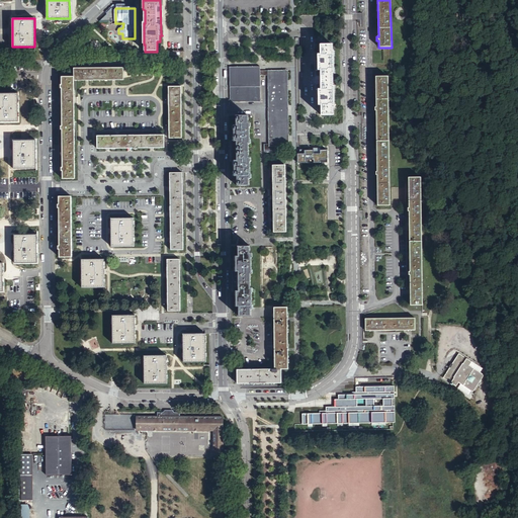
[(321,116),(333,115),(333,109),(334,108),(334,86),(333,86),(333,74),(334,74),(334,53),(332,52),(332,46),(320,46),(320,56),(318,56),(318,62),(316,62),(316,81),(316,100),(319,100),(319,106),(321,106),(321,116)]
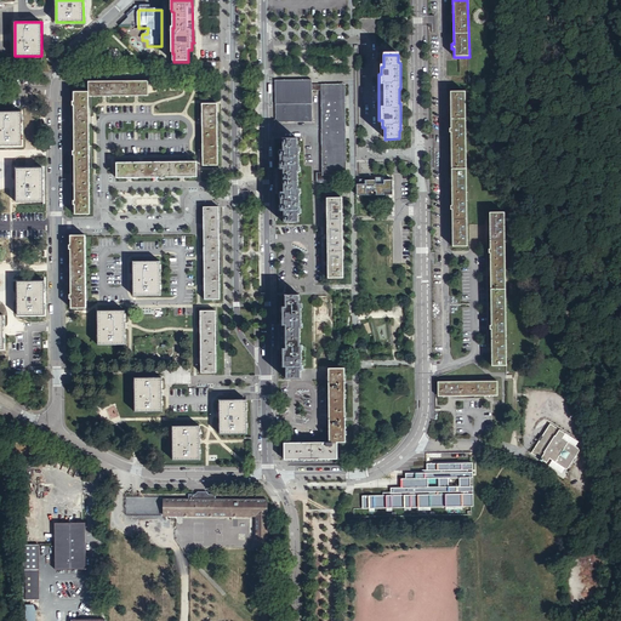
[(312,87),(312,85),(312,80),(277,81),(277,102),(275,102),(275,123),(313,121),(313,91),(312,91),(312,87)]
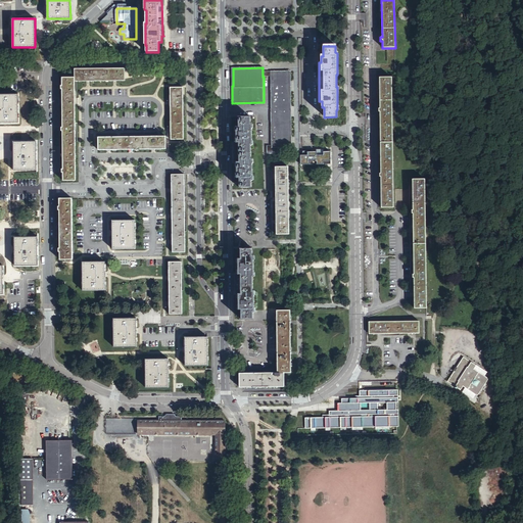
[(75,82),(125,81),(125,68),(75,69),(75,78),(75,82)]
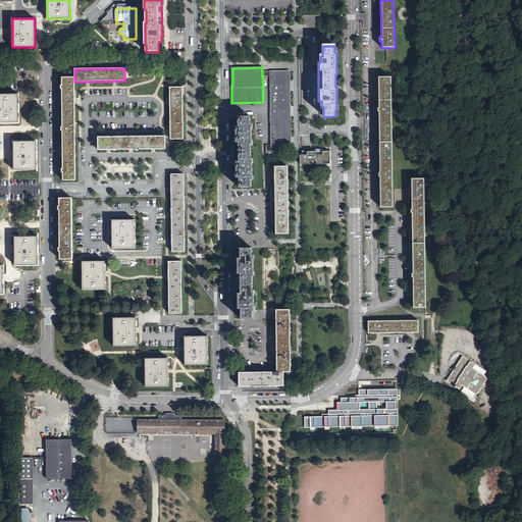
[(281,143),(288,143),(286,73),(270,74),(271,146),(266,146),(266,154),(281,154),(281,146),(281,143)]
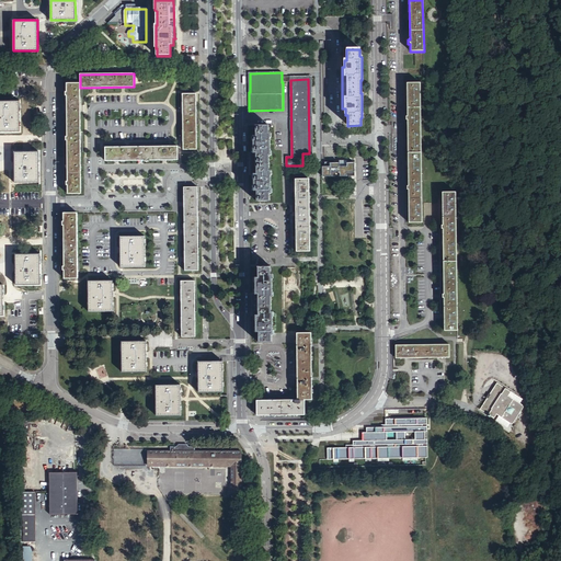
[(81,194),(80,88),(80,83),(67,84),(67,92),(65,92),(65,96),(67,96),(67,137),(66,137),(66,141),(68,141),(68,182),(66,182),(66,186),(68,186),(68,194),(81,194)]
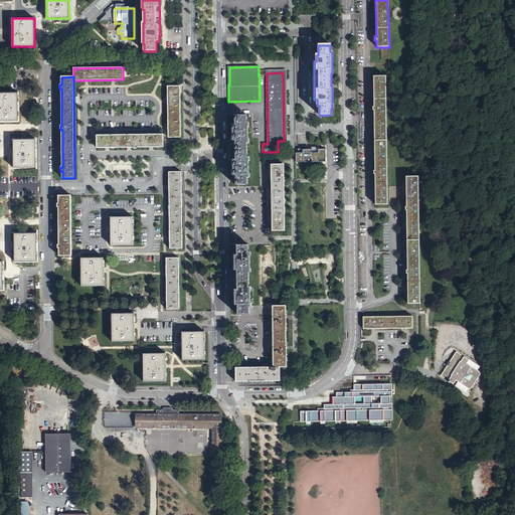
[(375,204),(387,204),(385,76),(373,76),(374,108),(372,108),(372,111),(374,111),(375,171),(372,171),(373,175),(375,175),(375,204)]
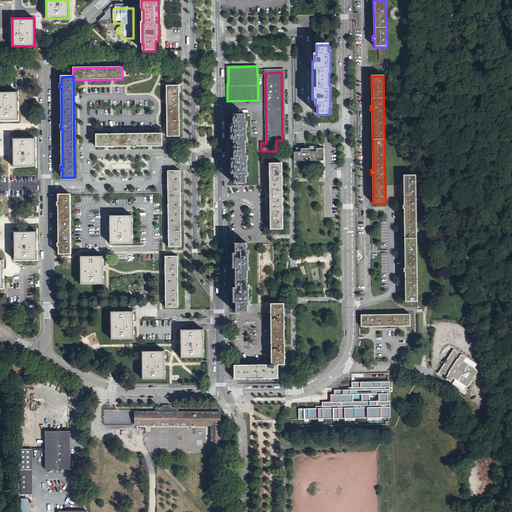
[(167,137),(180,137),(179,86),(167,86),(167,137)]
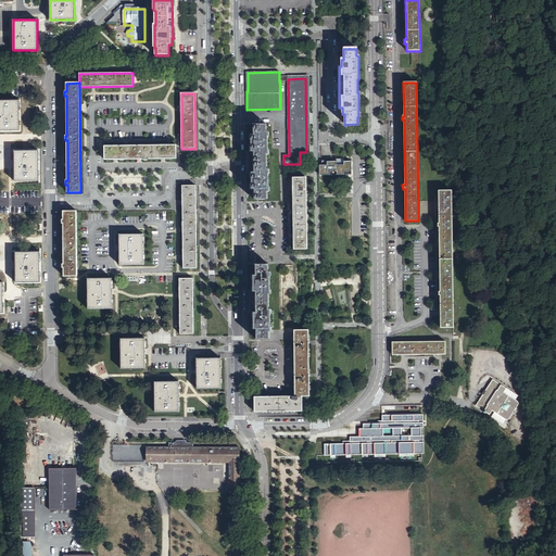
[(0,130),(20,130),(19,100),(0,100),(0,130)]
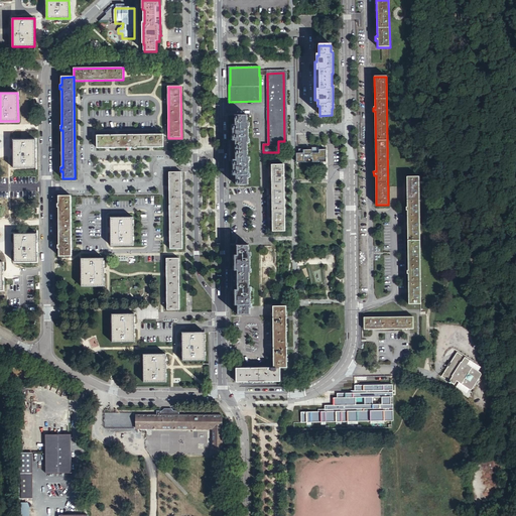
[(237,185),(249,185),(249,178),(250,178),(250,157),(248,157),(248,144),(249,144),(249,123),(248,123),(247,116),(236,116),(236,126),(233,126),(233,132),(231,132),(232,170),(234,170),(234,176),(236,176),(237,185)]
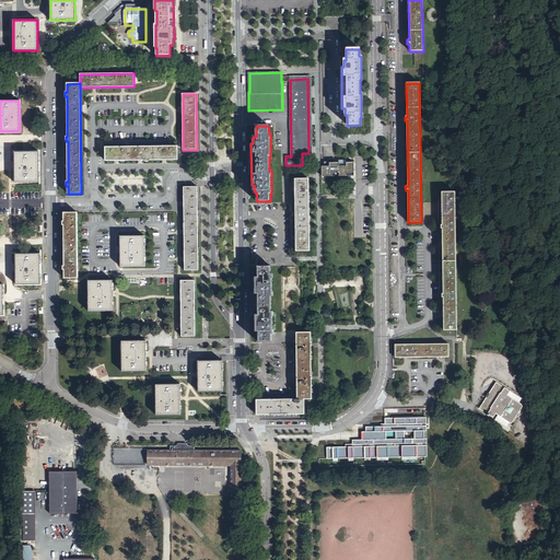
[(106,161),(177,160),(177,147),(106,147),(106,161)]
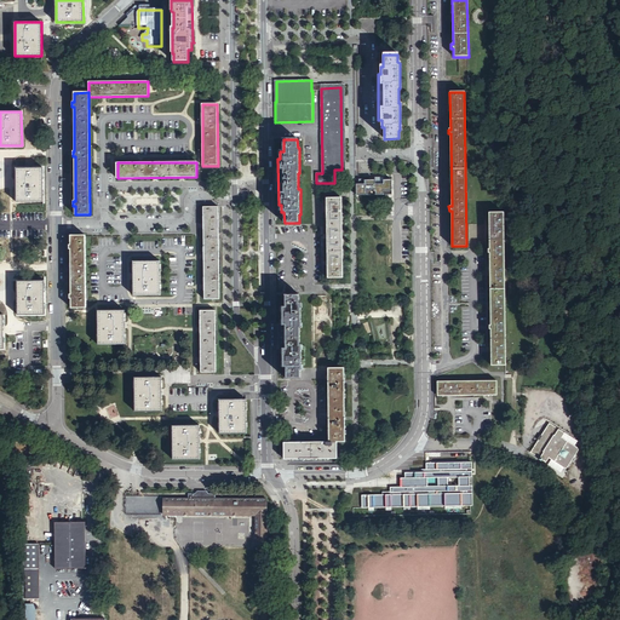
[(16,201),(42,201),(42,168),(16,168),(16,184),(16,201)]
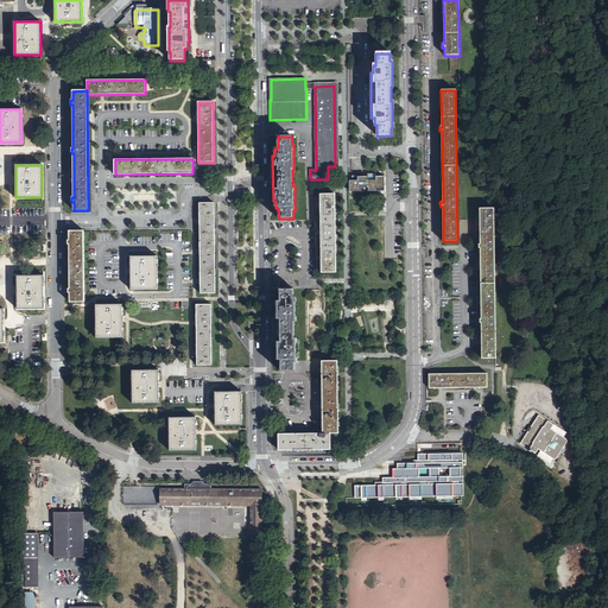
[(352,177),(349,177),(349,191),(384,191),(384,176),(377,176),(377,173),(367,173),(367,175),(368,175),(368,176),(358,176),(358,175),(352,175),(352,177)]
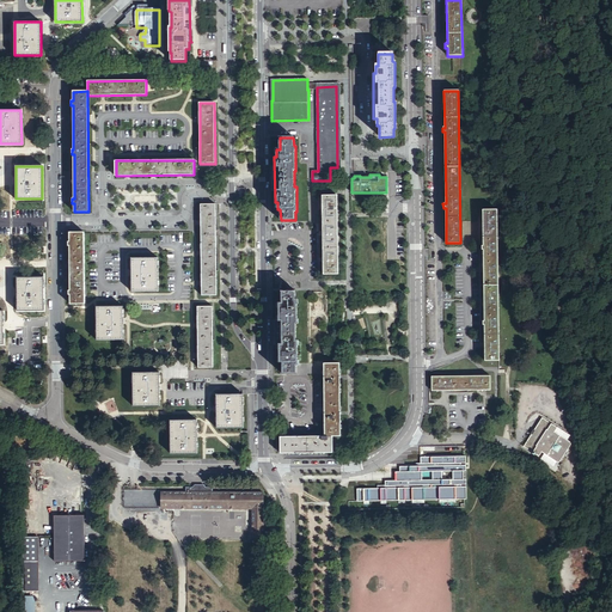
[(324,275),(338,275),(337,196),(323,196),(324,275)]
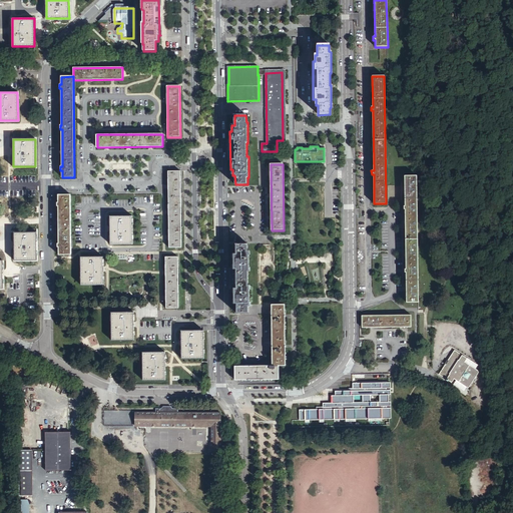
[(168,247),(181,247),(180,171),(168,171),(168,247)]
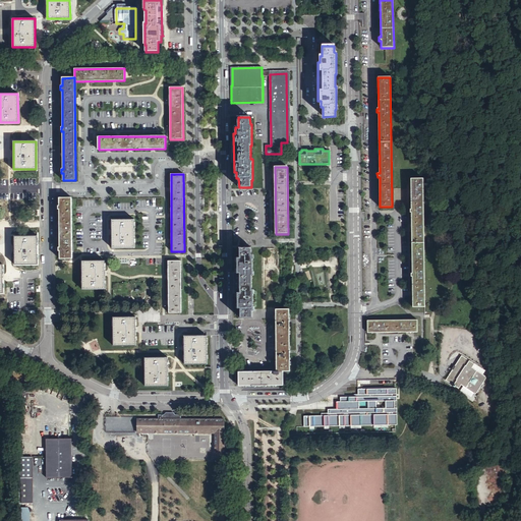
[(413,307),(424,307),(422,178),(410,178),(411,209),(409,209),(409,213),(411,213),(412,273),(410,273),(410,277),(412,277),(413,307)]
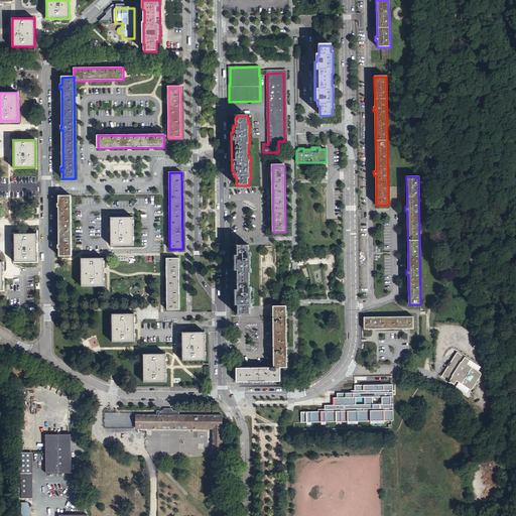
[(58,256),(71,256),(71,197),(58,197),(58,205),(56,205),(56,208),(58,208),(58,245),(56,245),(56,249),(58,249),(58,256)]
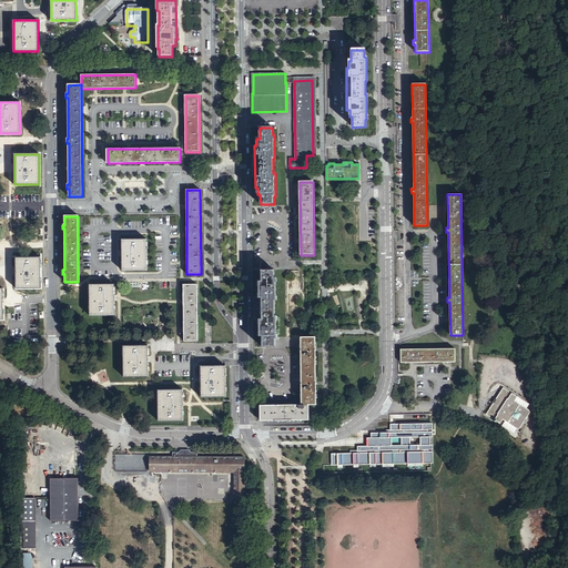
[(122,271),(146,271),(146,240),(122,240),(122,271)]
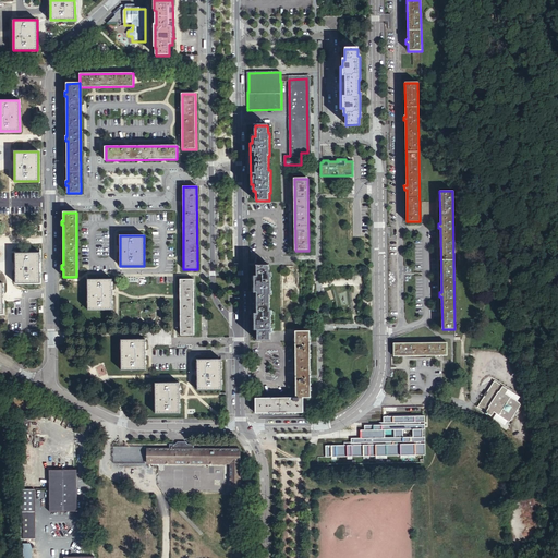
[(16,283),(40,283),(40,253),(15,253),(16,268),(16,283)]
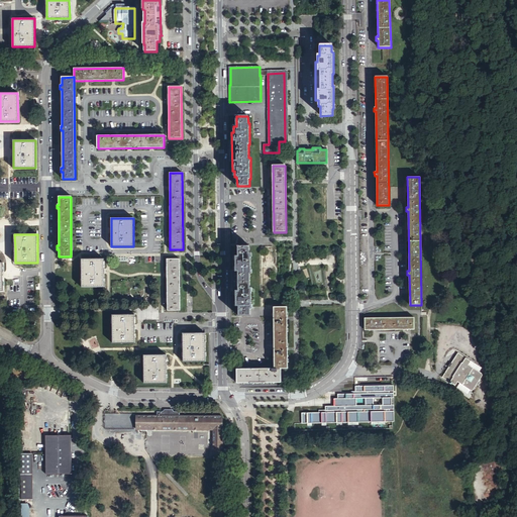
[(238,306),(238,316),(250,315),(250,309),(251,309),(251,288),(250,288),(250,275),(251,274),(251,252),(249,252),(249,246),(237,246),(237,255),(235,255),(235,262),(233,262),(234,300),(236,300),(236,306),(238,306)]
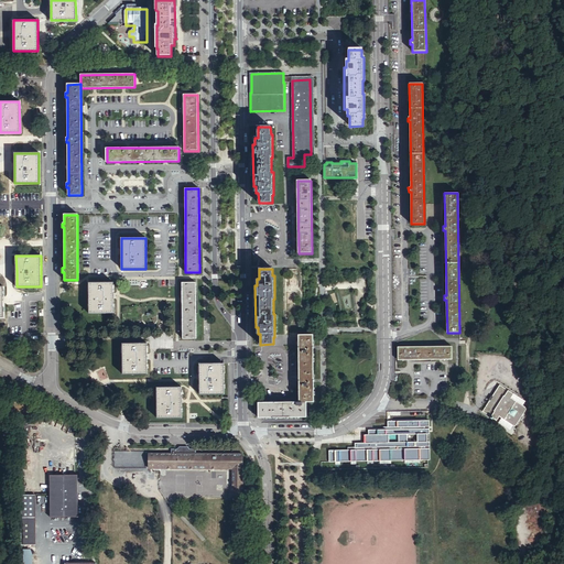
[(87,314),(111,314),(111,283),(87,283),(87,314)]
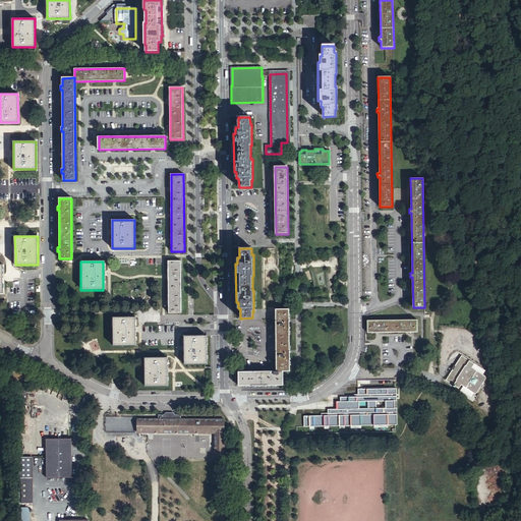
[(181,312),(180,262),(168,262),(169,313),(181,312)]
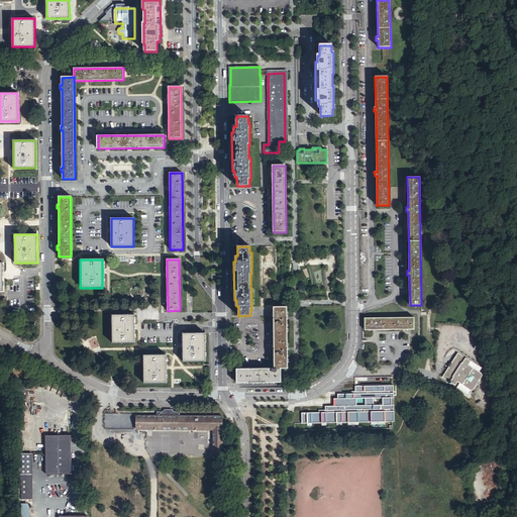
[(274,307),(275,370),(282,370),(289,370),(288,307),(274,307)]
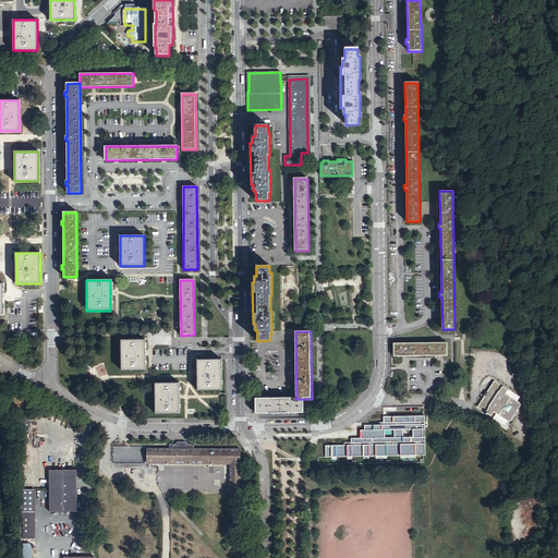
[(121,371),(145,371),(145,340),(121,340),(121,371)]
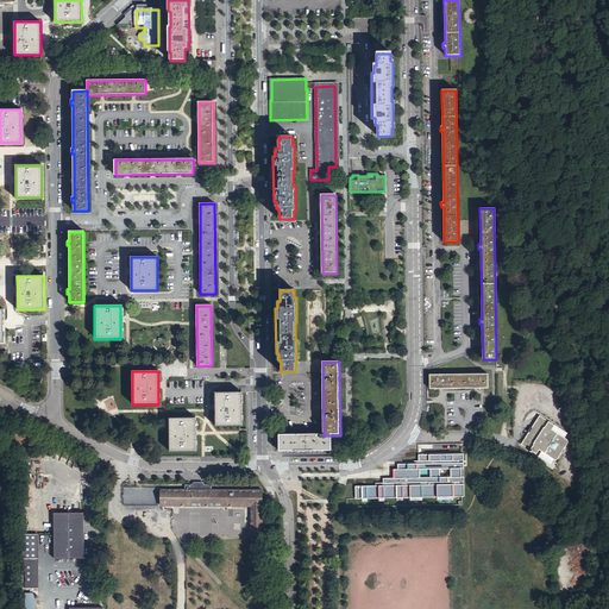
[(429,389),(488,388),(488,374),(429,375),(429,389)]
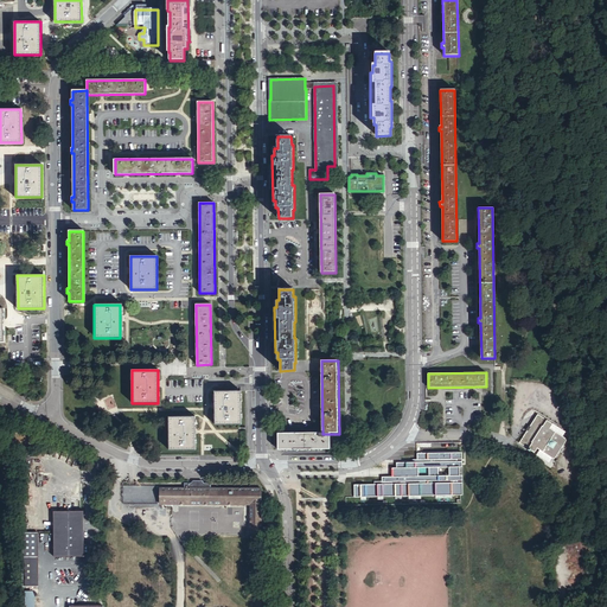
[(215,425),(241,425),(241,391),(215,391),(215,425)]
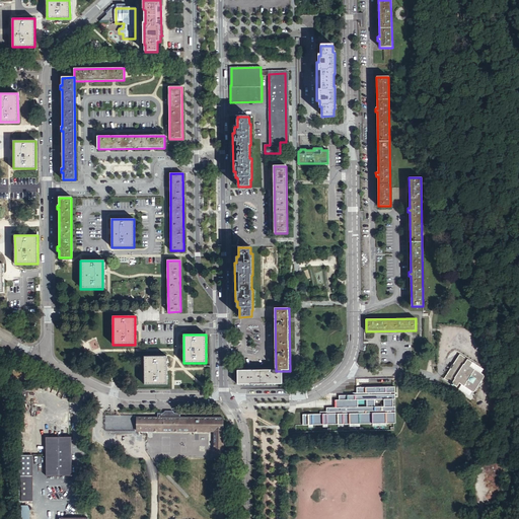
[(145,385),(167,384),(167,357),(144,357),(145,385)]
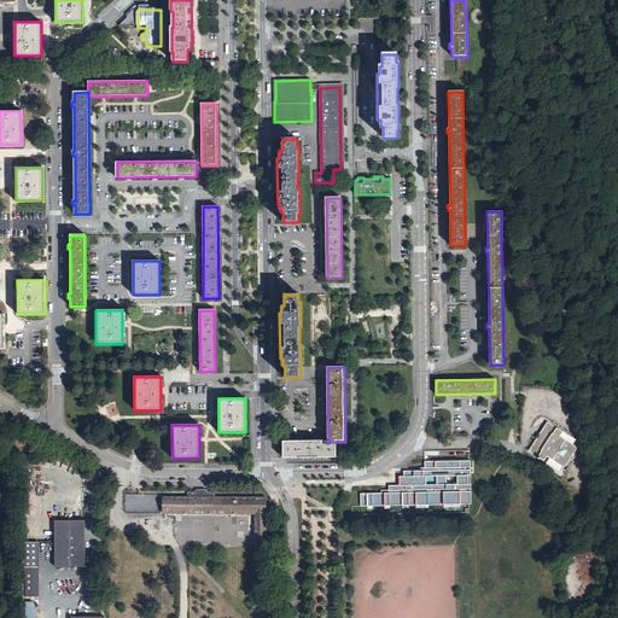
[(579,445),(547,425),(538,437),(537,437),(535,441),(536,442),(528,454),(537,460),(536,461),(540,464),(541,462),(560,476),(570,462),(571,462),(572,461),(572,460),(571,459),(579,445)]
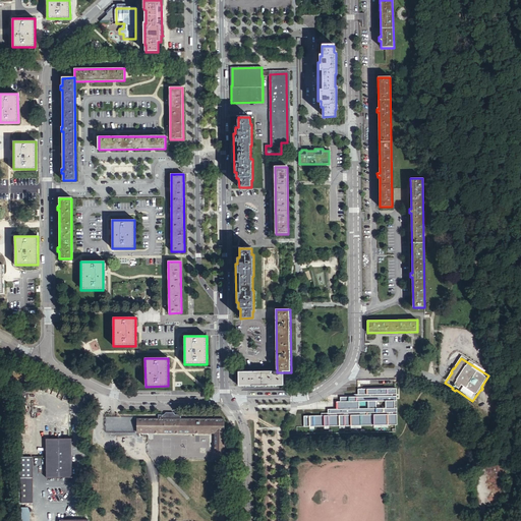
[(239,387),(284,387),(284,372),(277,372),(239,372),(239,387)]
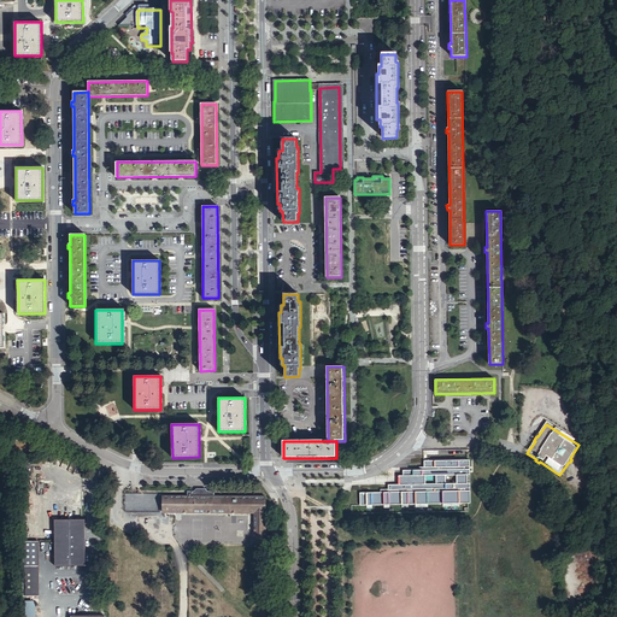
[(469,512),(468,458),(422,459),(424,465),(419,465),(419,468),(403,469),(403,474),(398,474),(399,483),(387,485),(387,488),(380,488),(380,492),(359,492),(359,504),(352,504),(351,515),(469,512)]
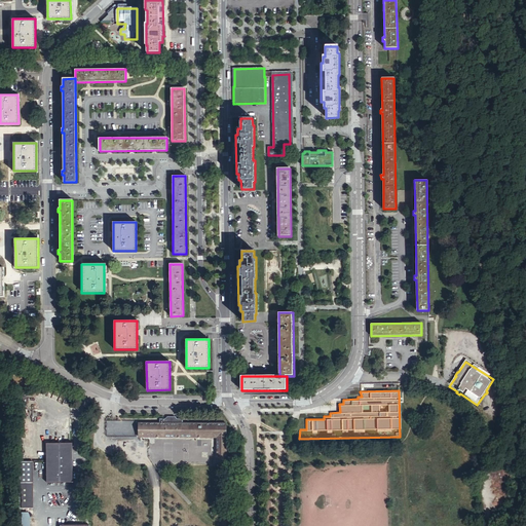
[(218,464),(227,464),(227,423),(183,423),(183,419),(178,419),(175,417),(167,417),(165,419),(160,419),(160,423),(139,424),(139,438),(217,438),(218,464)]
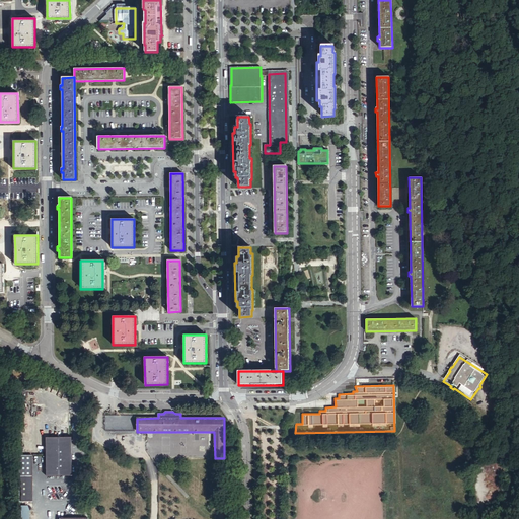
[(46,475),(71,475),(71,436),(46,436),(46,475)]
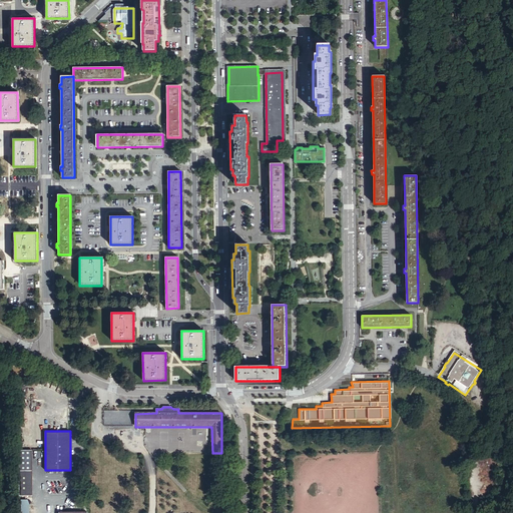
[(13,450),(14,495),(30,495),(30,449),(13,450)]
